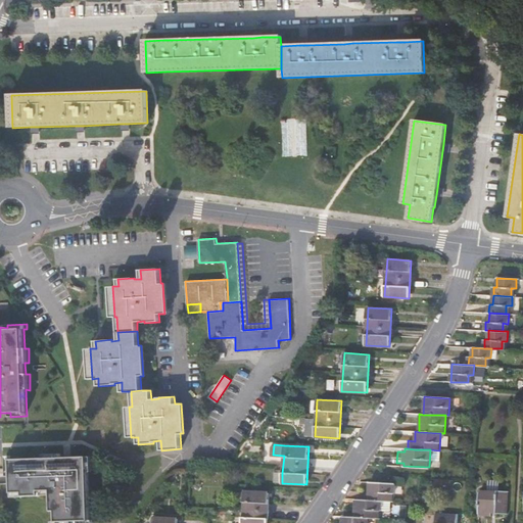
[(89,521),(88,472),(92,472),(91,458),(60,459),(60,456),(44,456),(44,459),(10,460),(10,456),(6,456),(7,475),(10,475),(11,497),(50,495),(51,512),(54,512),(55,522),(52,522),(51,522),(67,522),(68,522),(77,522),(76,522),(93,522),(93,521),(89,521)]
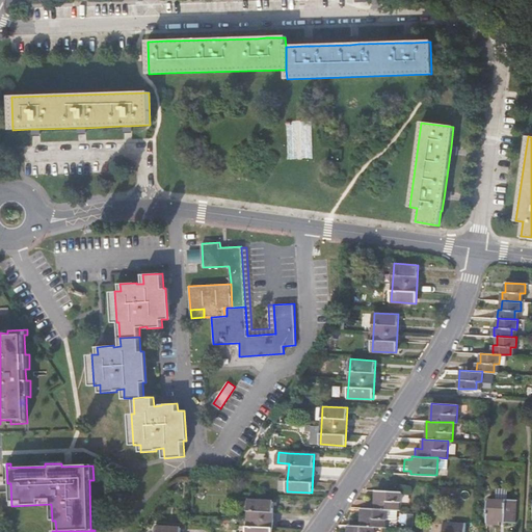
[(287,481),(280,480),(278,491),(287,491),(287,481)]
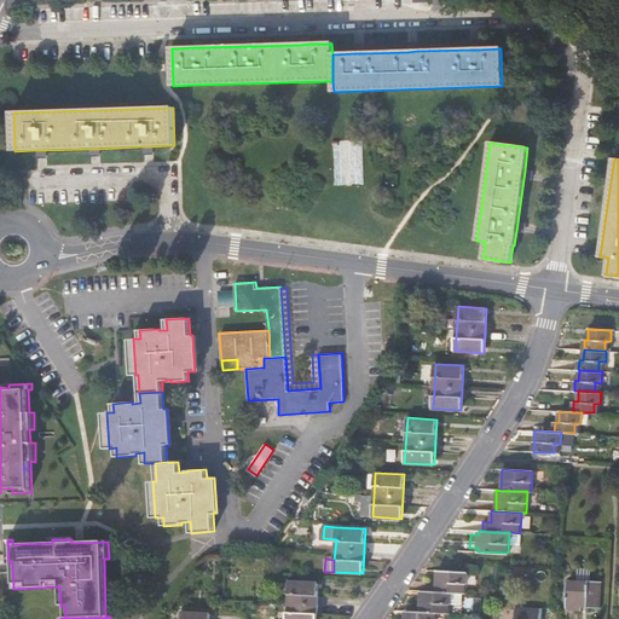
[(600,607),(601,582),(589,580),(590,568),(577,567),(576,579),(570,579),(567,608),(582,608),(582,607),(600,607)]
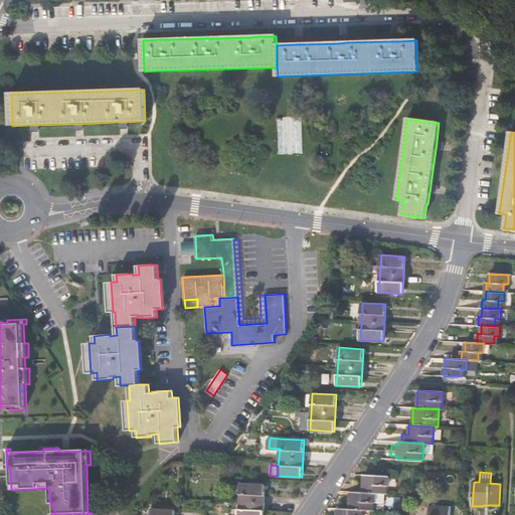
[(364,475),(363,492),(375,493),(385,493),(387,493),(388,477),(364,475)]
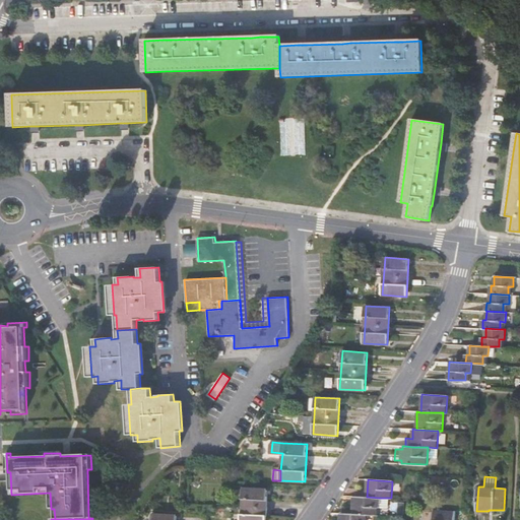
[(243,488),(242,507),(241,519),(265,519),(267,489),(243,488)]
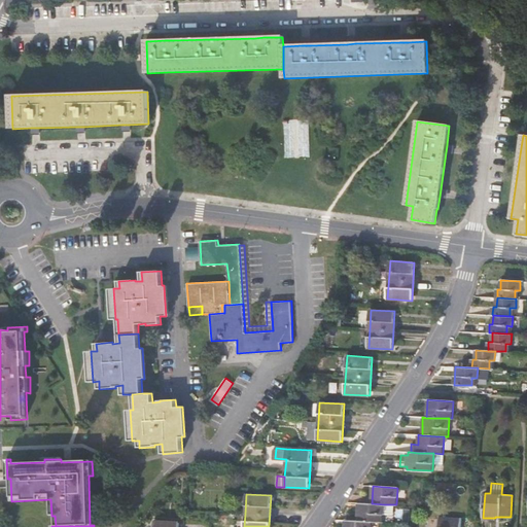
[(358,503),(358,521),(371,522),(383,522),(383,515),(393,515),(394,504),(384,504),(372,503),(358,503)]
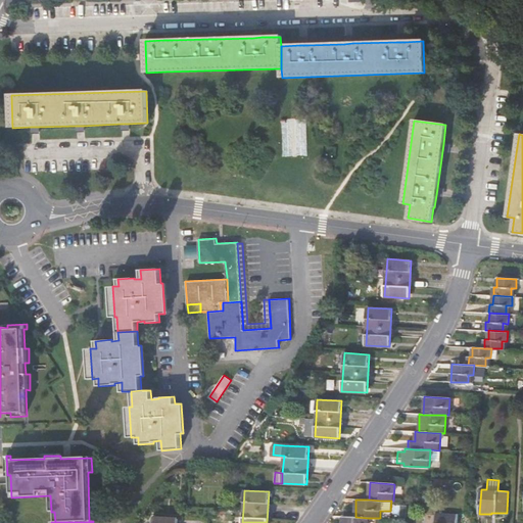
[(435,513),(434,522),(457,522),(458,514),(435,513)]
